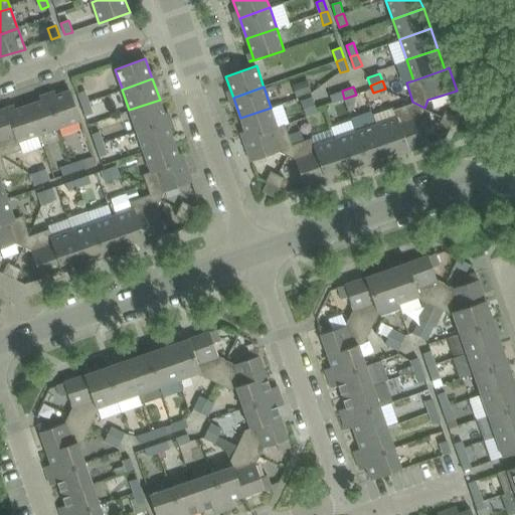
[(69,91),(49,98),(60,128),(80,121),(76,110),(69,91)]
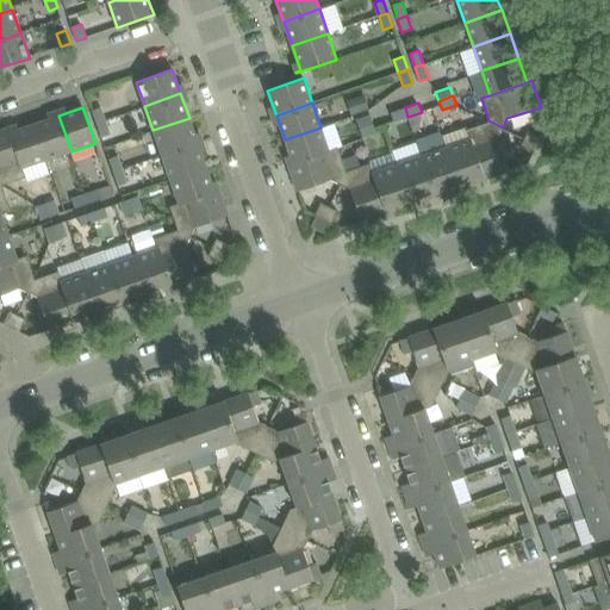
[(101,107),(93,110),(92,110),(97,124),(106,120),(101,107)]
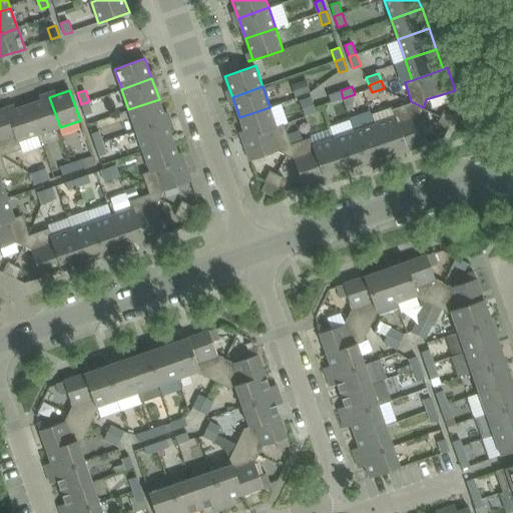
[(343,98),(341,90),(329,94),(332,102),(343,98)]
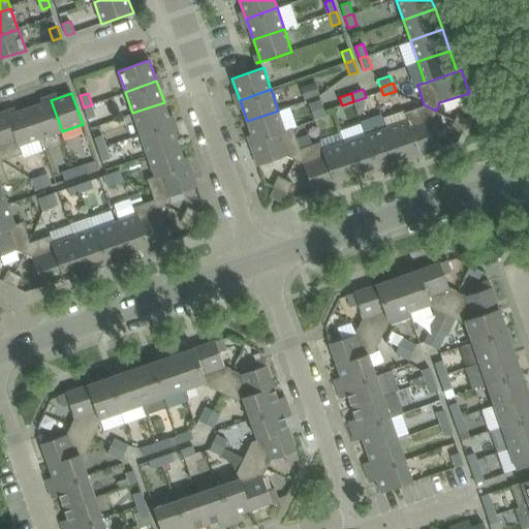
[(308,103),(311,112),(323,107),(321,99),(308,103)]
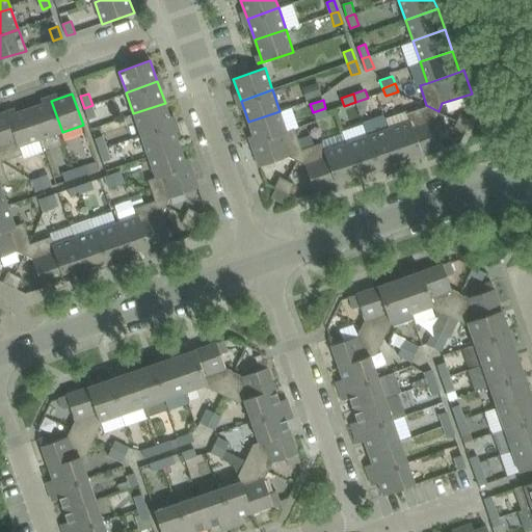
[(62,132),(51,101),(30,108),(41,139),(62,132)]
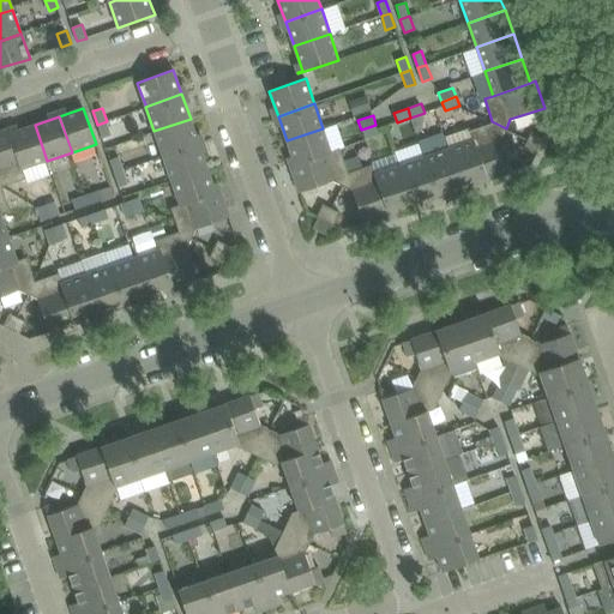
[(199,143),(191,119),(154,131),(162,156),(199,143)]
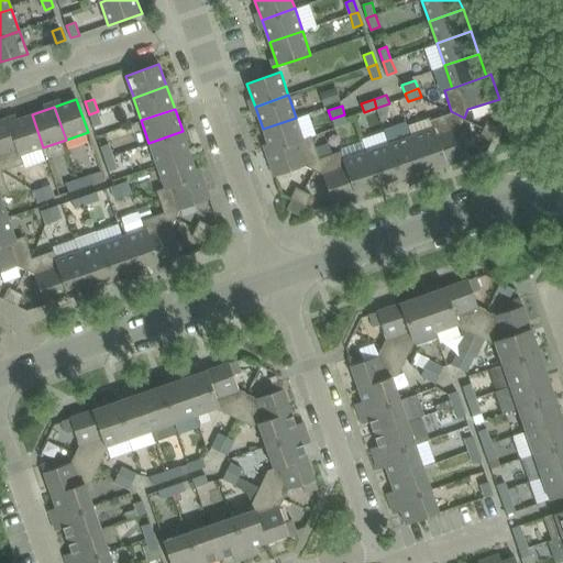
[(102,123),(98,111),(89,114),(94,127),(102,123)]
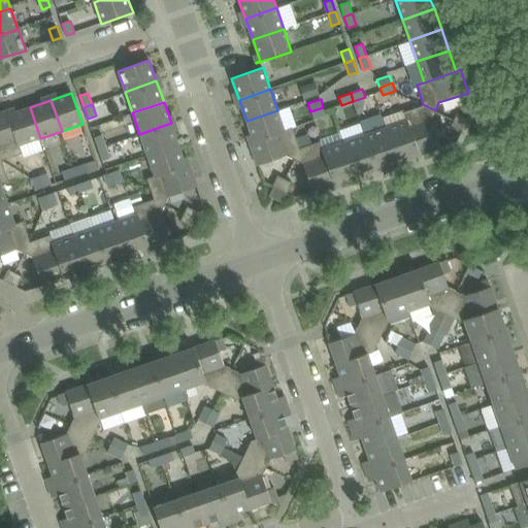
[(440,147),(431,119),(435,110),(423,104),(424,106),(403,112),(405,121),(417,152),(418,156),(440,147)]
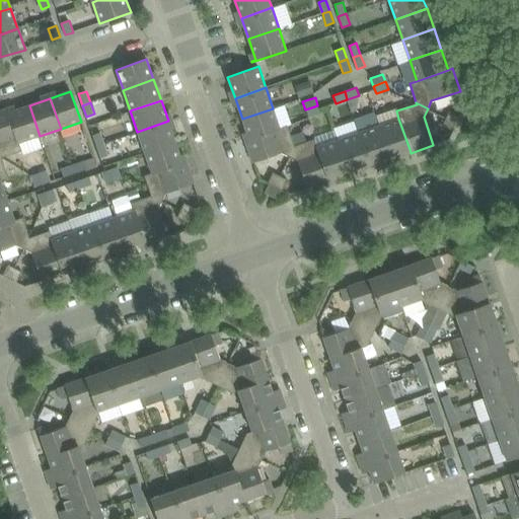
[(40,136),(29,105),(9,113),(19,143),(40,136)]
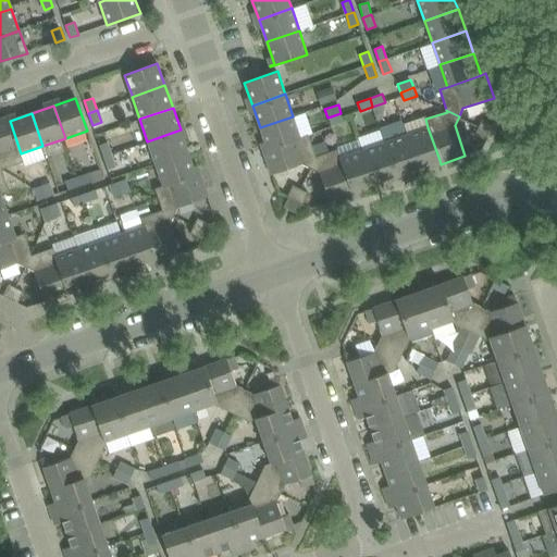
[(344,122),(341,113),(327,118),(331,126),(344,122)]
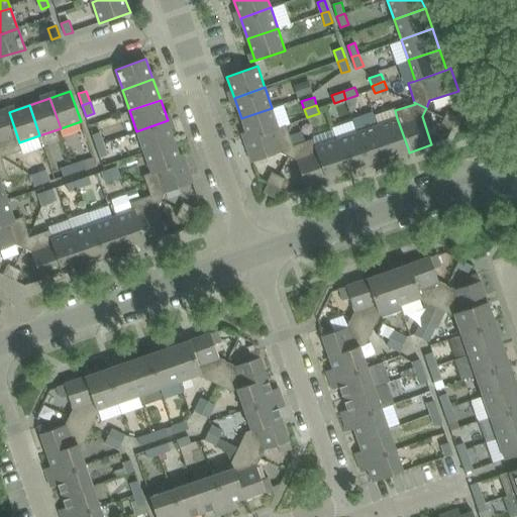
[(22,150),(19,142),(9,112),(7,108),(0,110),(0,156),(3,158),(22,150)]
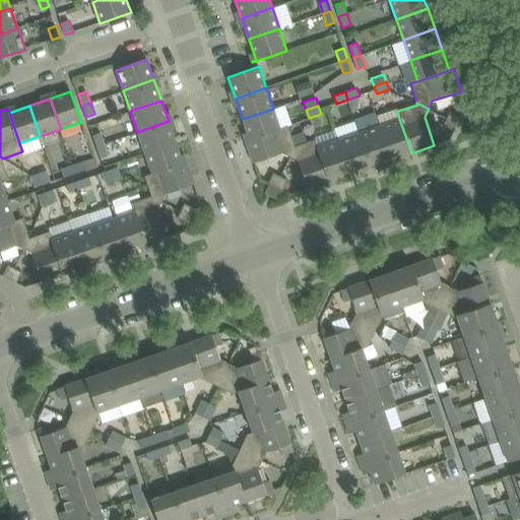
[(280,130),(280,129),(273,109),(243,119),(250,139),(245,140),(246,142),(280,130)]
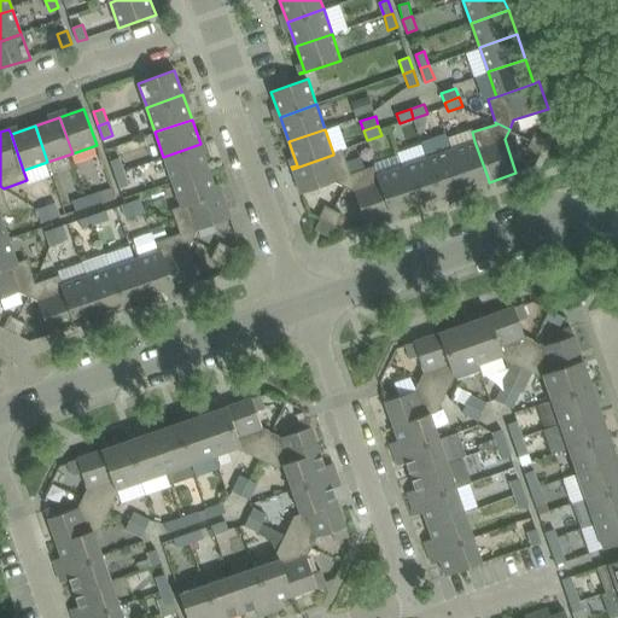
[(544,147),(548,139),(536,132),(531,140),(544,147)]
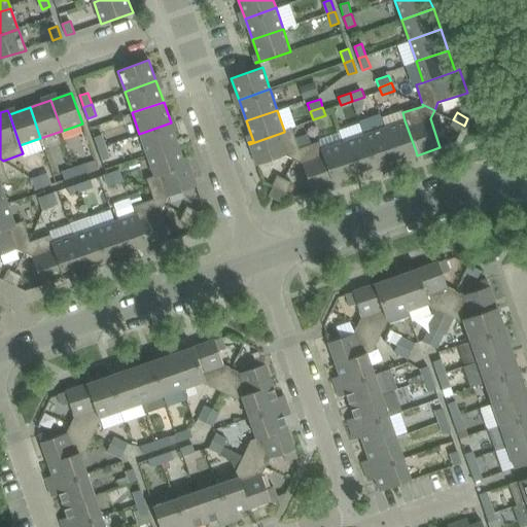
[(461,133),(464,126),(453,119),(450,127),(461,133)]
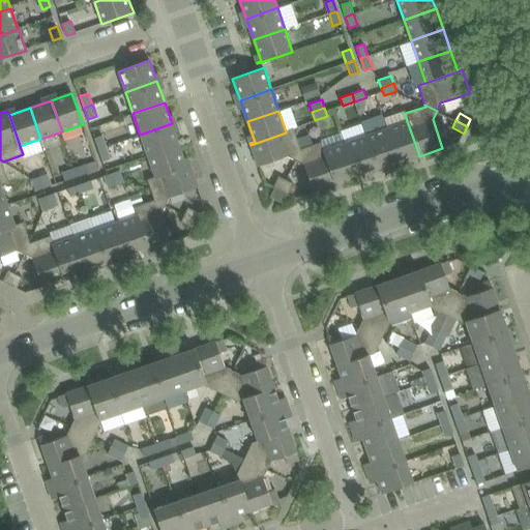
[(418,152),(407,121),(387,128),(398,159),(418,152)]
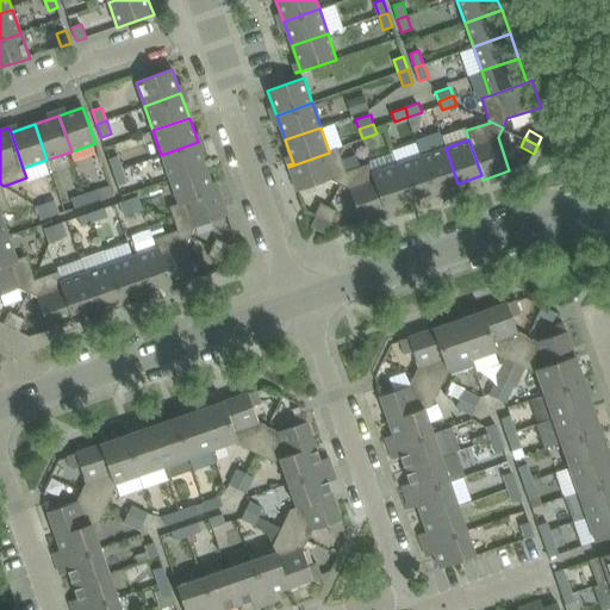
[(206,166),(198,142),(161,155),(169,179),(206,166)]
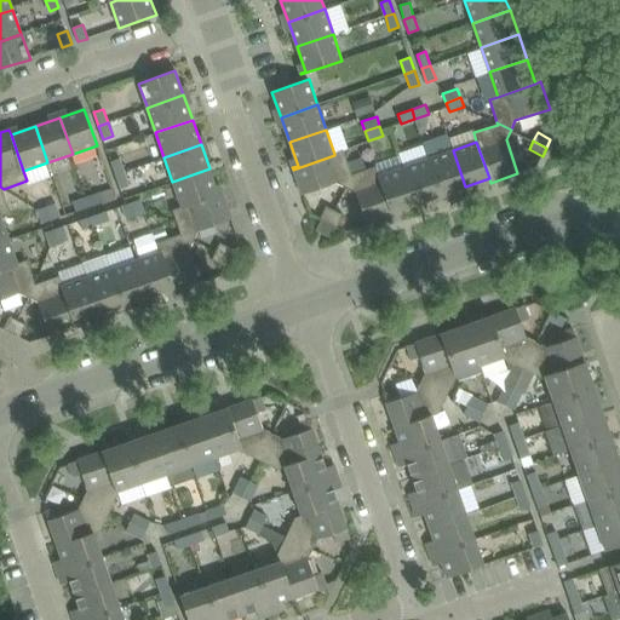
[(344,187),(351,173),(343,150),(334,154),(334,155),(293,170),(302,195),(336,183),(344,187)]
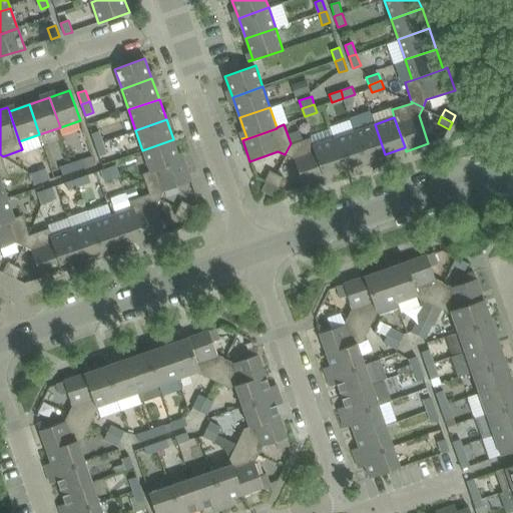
[(385,154),(375,124),(355,131),(365,161),(385,154)]
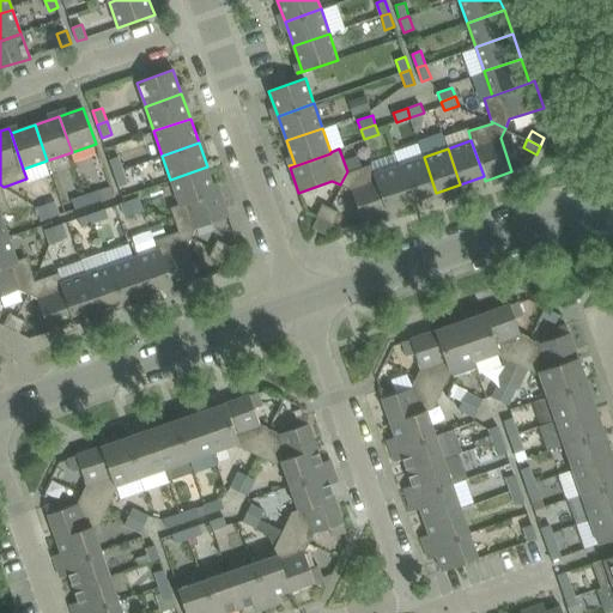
[(110,159),(114,173),(123,170),(120,156),(110,159)]
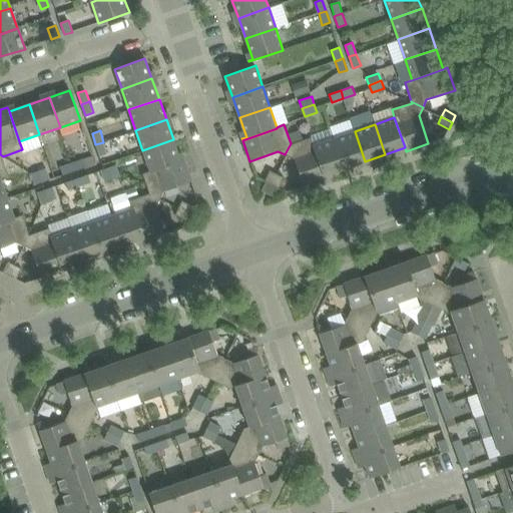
[(365,161),(355,131),(335,138),(345,167),(365,161)]
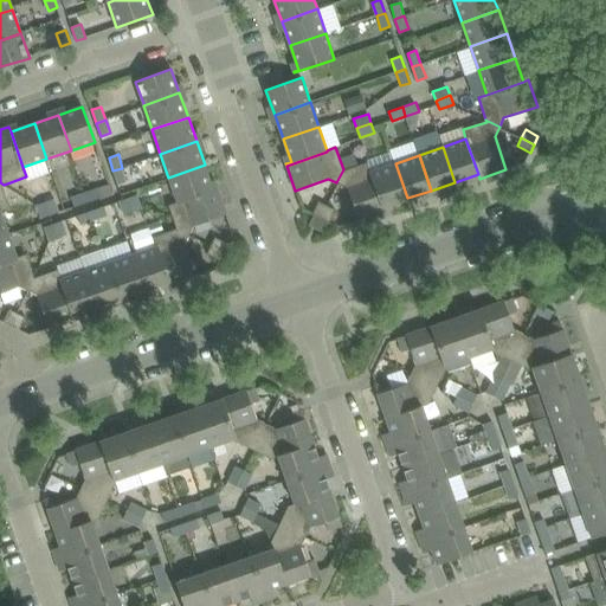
[(384,206),(372,172),(371,172),(367,162),(343,171),(343,169),(336,182),(347,187),(359,221),(386,211),(384,206)]
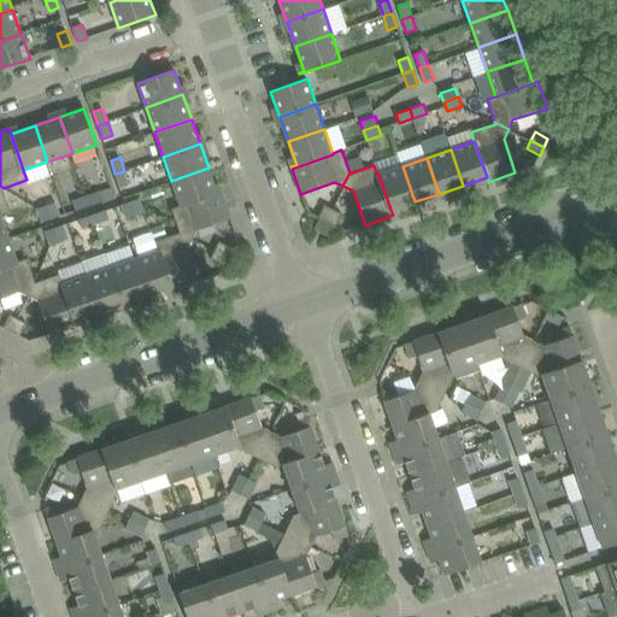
[(415,201),(403,166),(378,175),(391,210),(415,201)]
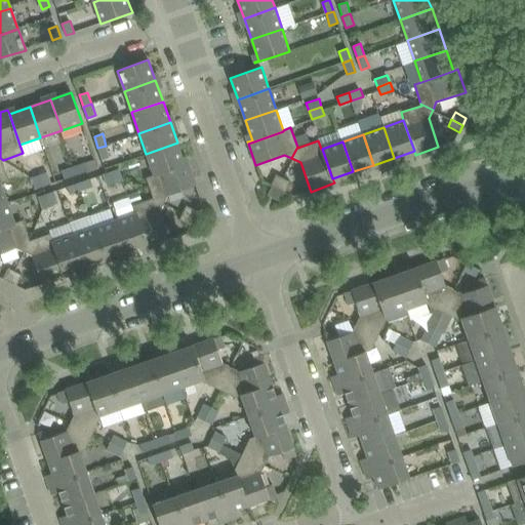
[(185,164),(177,143),(146,154),(153,174),(185,164)]
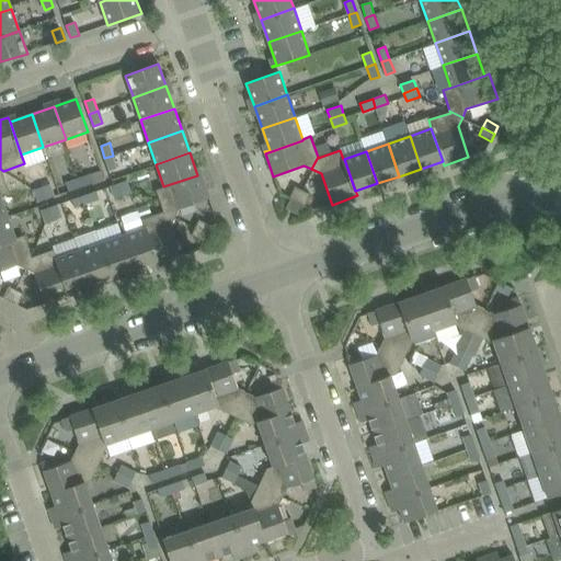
[(117,168),(113,156),(104,158),(109,171),(117,168)]
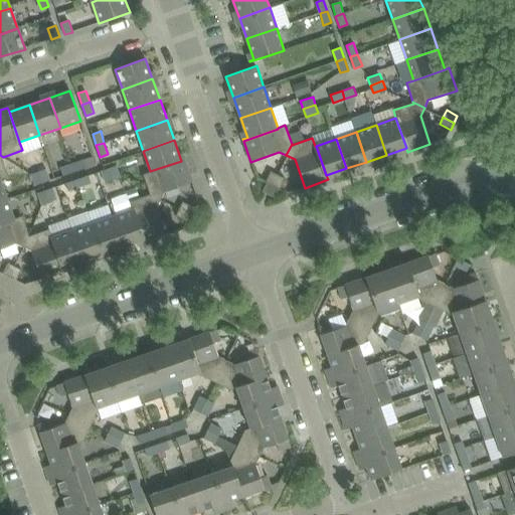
[(83,159),(71,163),(74,171),(87,167),(83,159)]
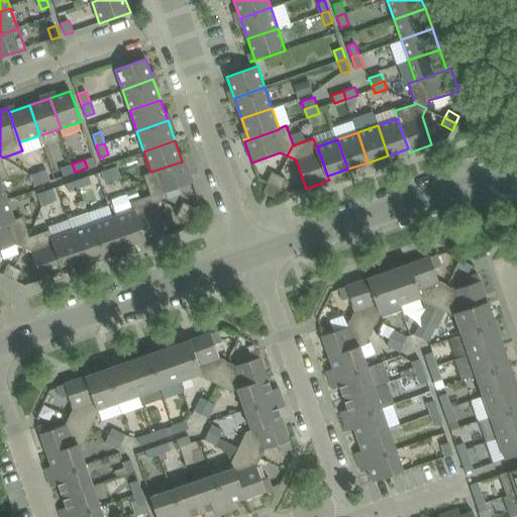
[(194,183),(186,160),(182,162),(150,172),(151,173),(143,176),(150,195),(162,200),(165,193),(194,183)]
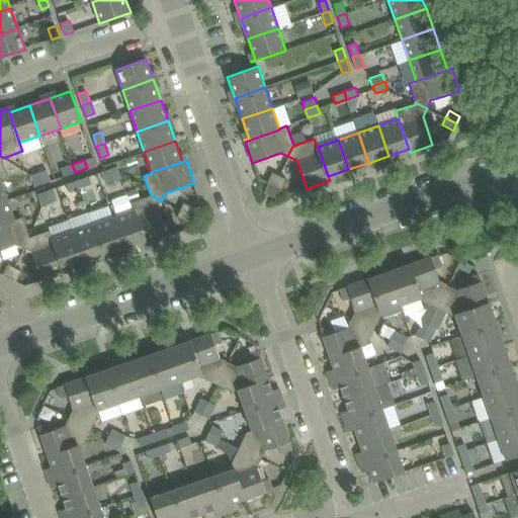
[(75,172),(72,164),(61,168),(63,176),(75,172)]
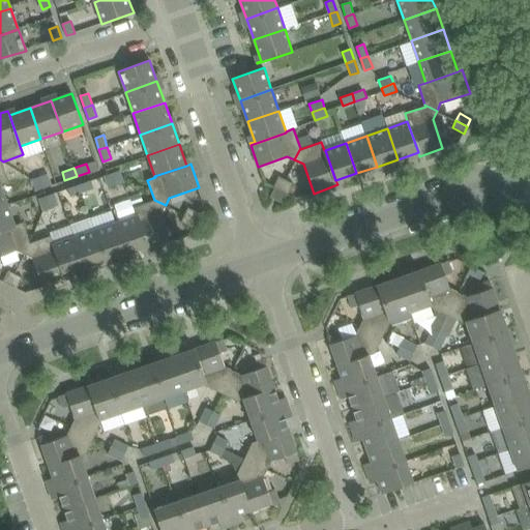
[(120,170),(112,173),(117,185),(125,182),(120,170)]
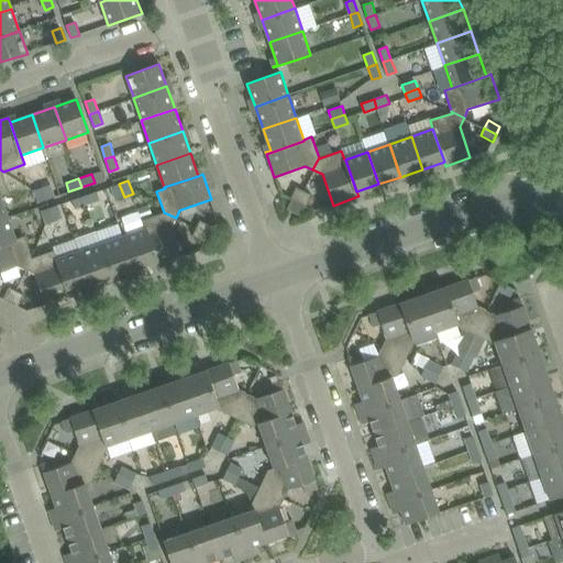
[(51,184),(42,186),(46,199),(55,197),(51,184)]
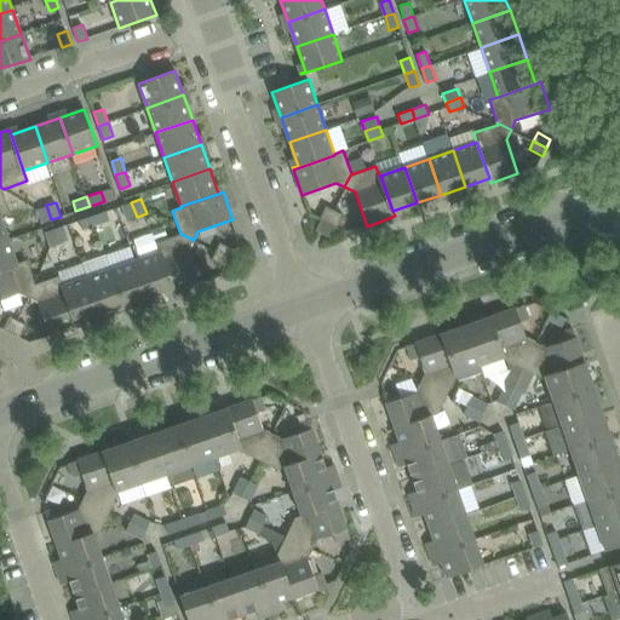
[(137,217),(131,202),(121,206),(127,220),(137,217)]
